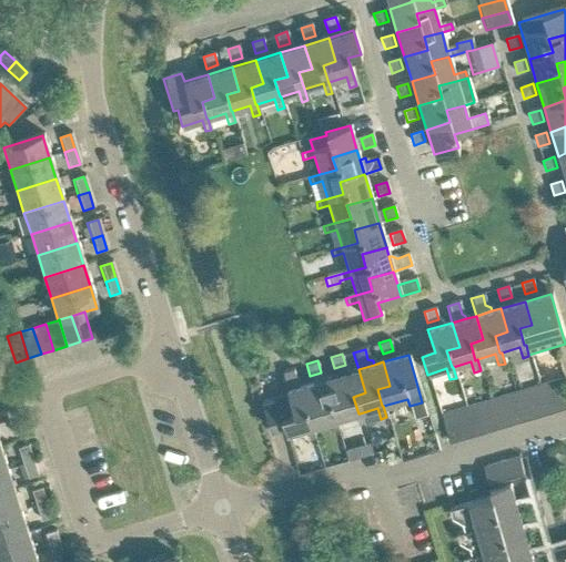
[(285,382),(296,379),(293,368),(282,371),(285,382)]
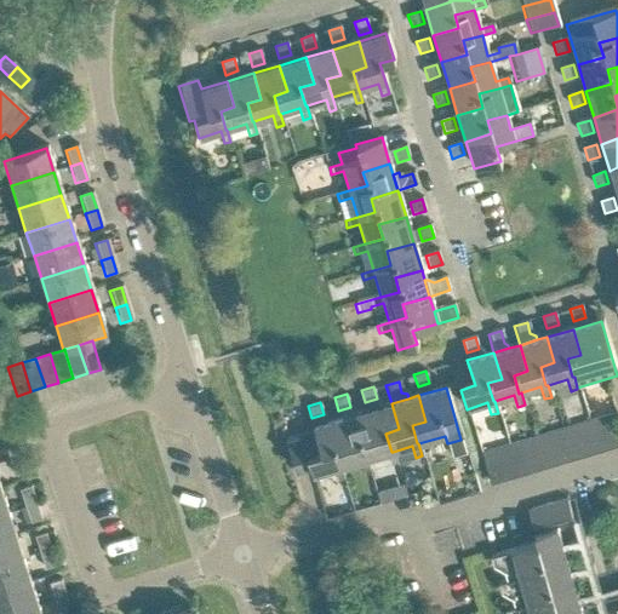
[(396,464),(393,452),(392,452),(385,434),(399,429),(392,403),(365,412),(373,437),(359,442),(365,460),(366,459),(385,453),(389,465),(396,464)]
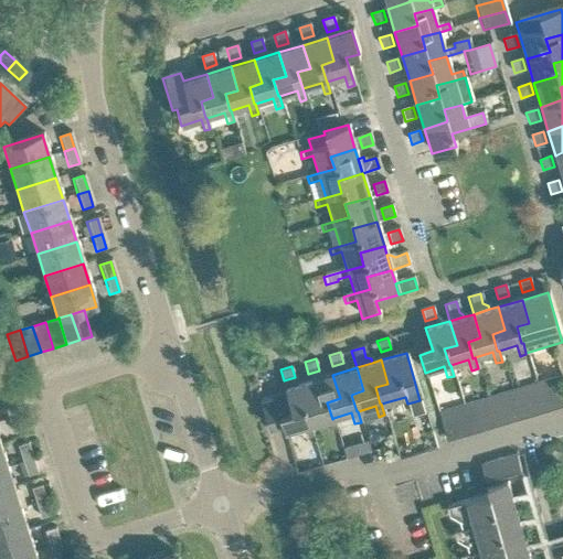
[(337,429),(333,418),(332,419),(327,402),(340,398),(332,375),(308,382),(316,406),(303,409),(308,426),(309,426),(327,420),(330,431),(337,429)]
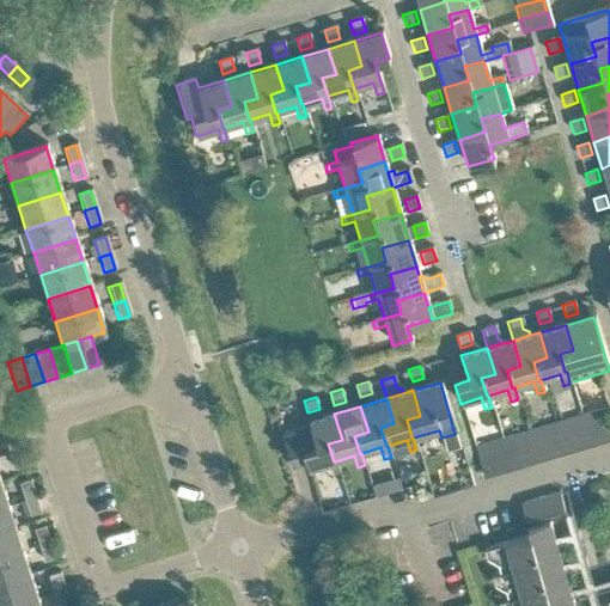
[(591,414),(598,441),(609,438),(609,433),(603,410),(591,414)]
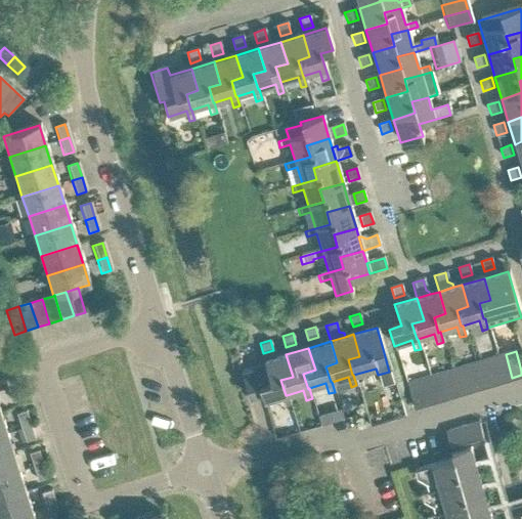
[(290,405),(287,395),(286,395),(280,380),(293,377),(286,354),(263,361),(265,365),(241,373),(249,402),(262,398),(263,402),(280,397),(284,406),(290,405)]
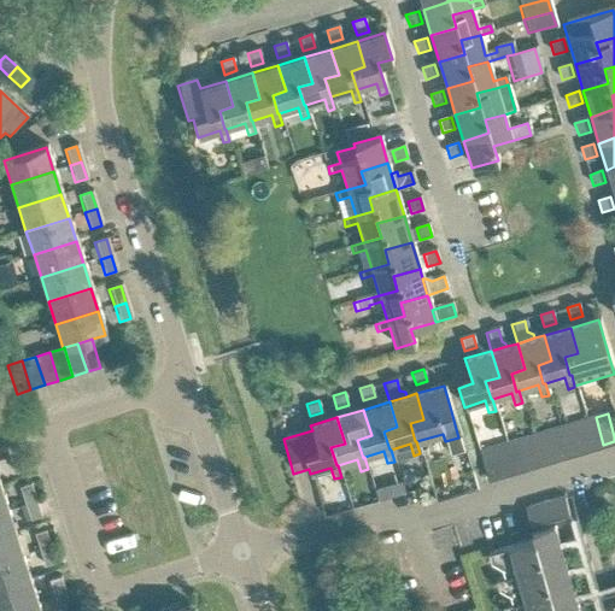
[(591,448),(603,445),(596,417),(583,421),(591,448)]
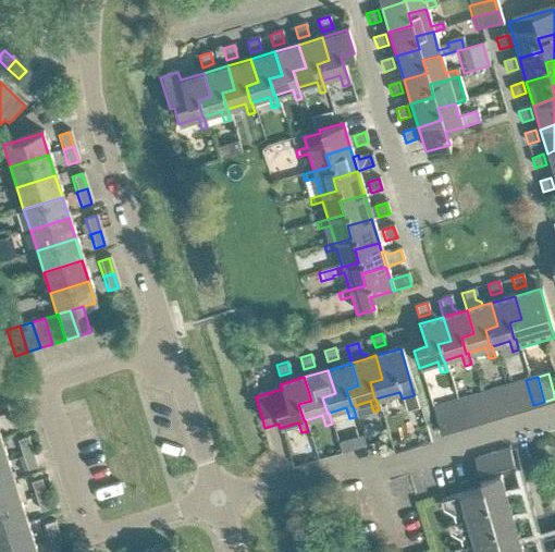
[(522,408),(533,405),(526,380),(515,383),(522,408)]
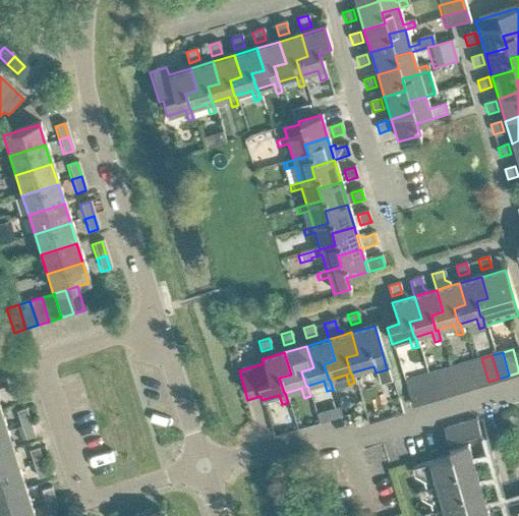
[(478,385),(488,382),(481,358),(471,361),(478,385)]
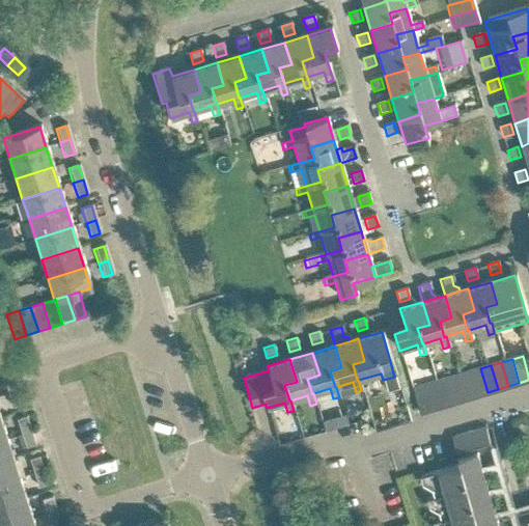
[(475,396),(488,392),(480,368),(469,372),(475,396)]
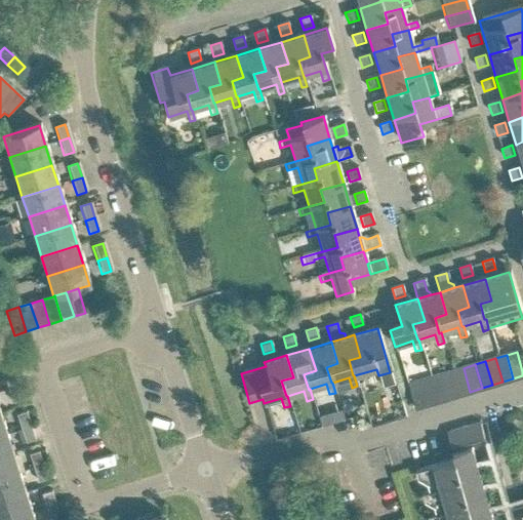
[(458,395),(470,392),(464,368),(451,371),(458,395)]
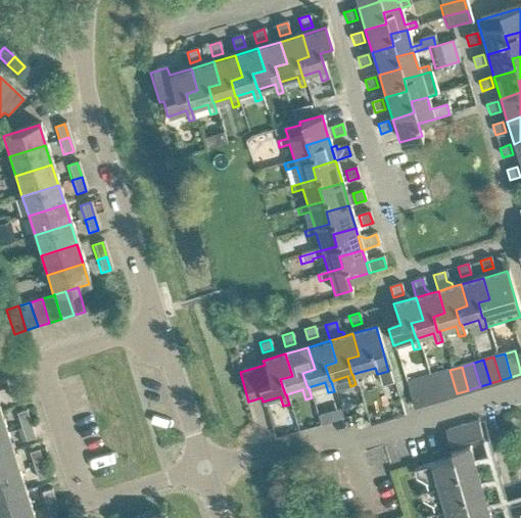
[(445,397),(457,393),(450,370),(439,373),(445,397)]
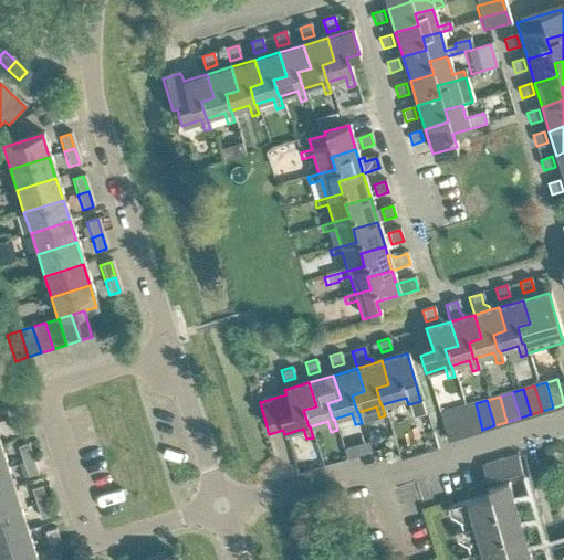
[(18,416),(13,402),(3,404),(8,420),(18,416)]
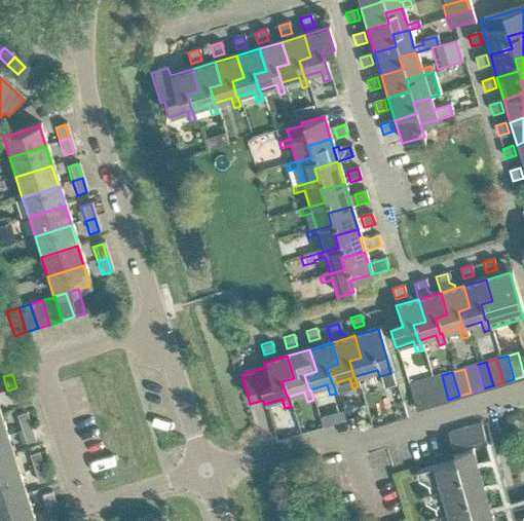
[(394,385),(390,374),(378,377),(381,388),(394,385)]
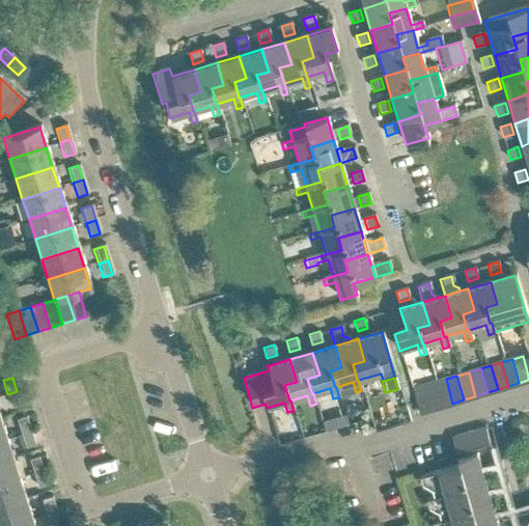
[(442,407),(452,404),(446,379),(435,382),(442,407)]
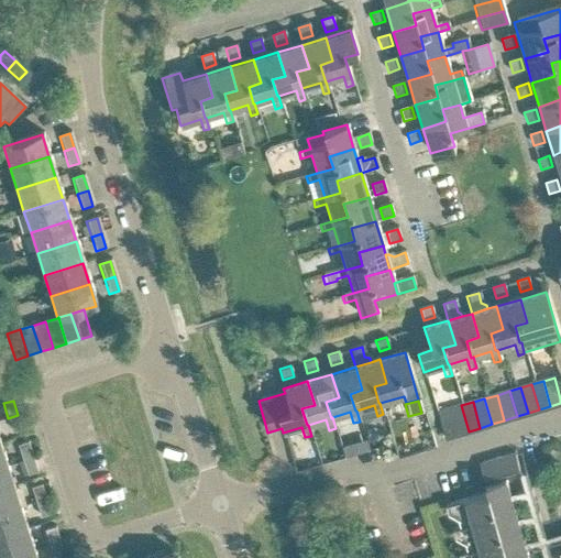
[(455,435),(469,431),(461,405),(448,409),(455,435)]
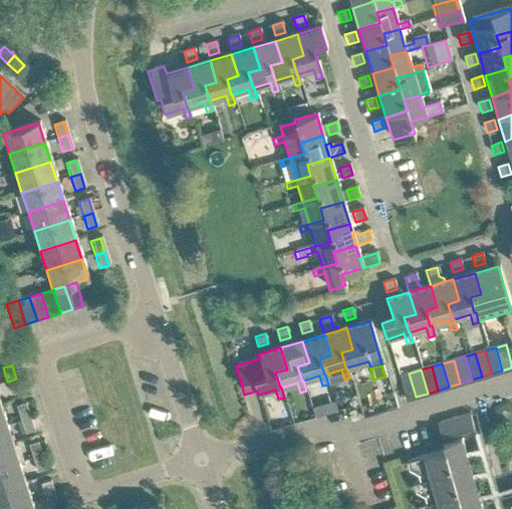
[(405,401),(416,397),(409,373),(398,376),(405,401)]
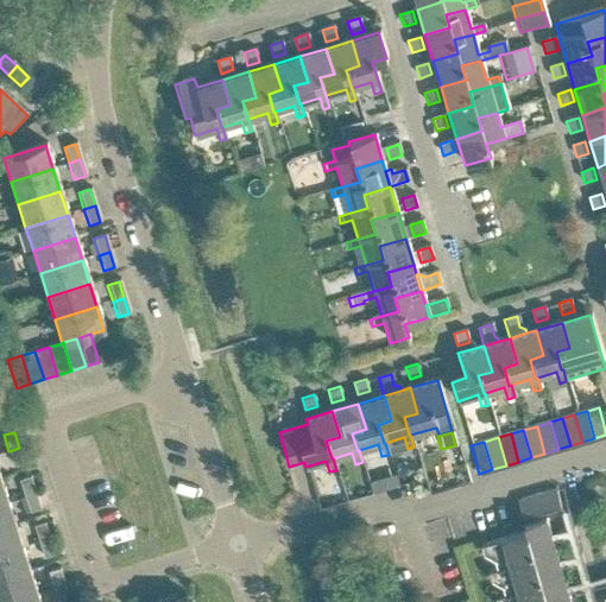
[(25,464),(19,448),(8,451),(14,468),(25,464)]
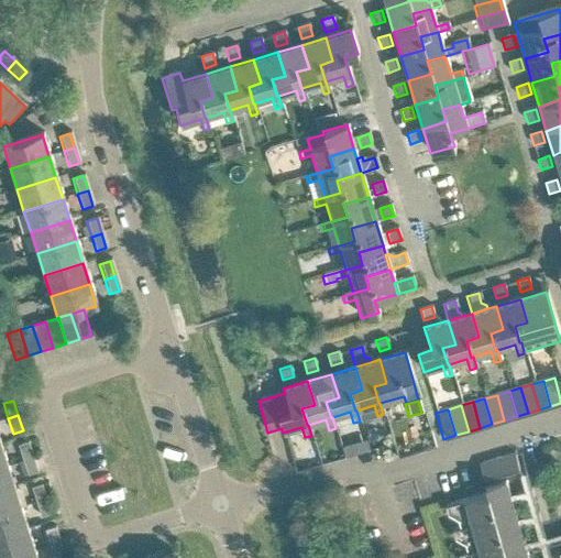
[(26,442),(17,446),(22,461),(32,458),(26,442)]
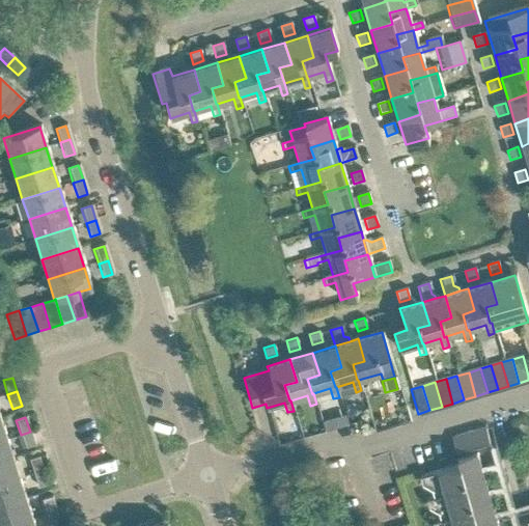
[(454,453),(488,443),(483,430),(450,439),(454,453)]
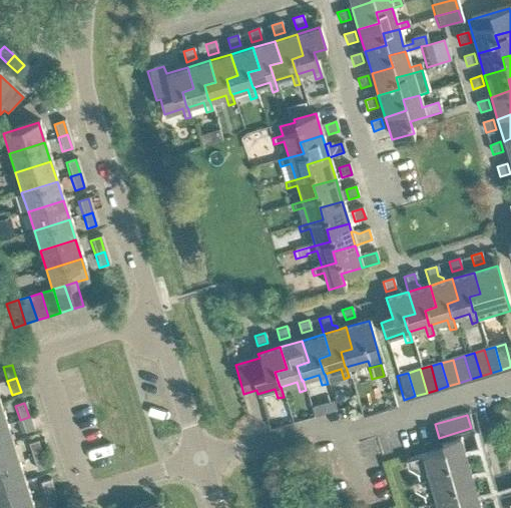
[(29,417),(20,420),(24,434),(33,431),(29,417)]
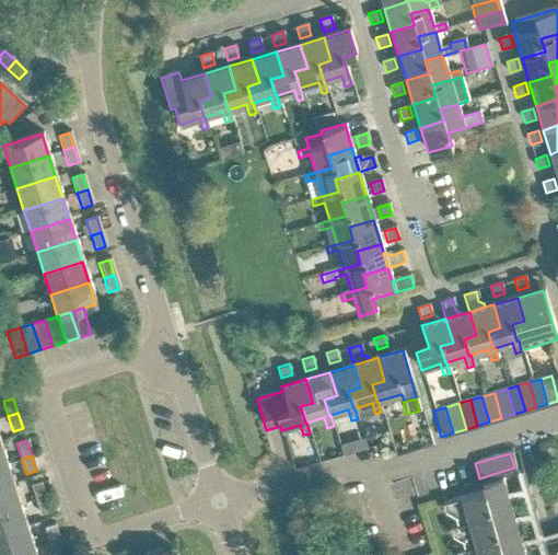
[(0,488),(12,485),(6,463),(0,464),(0,488)]
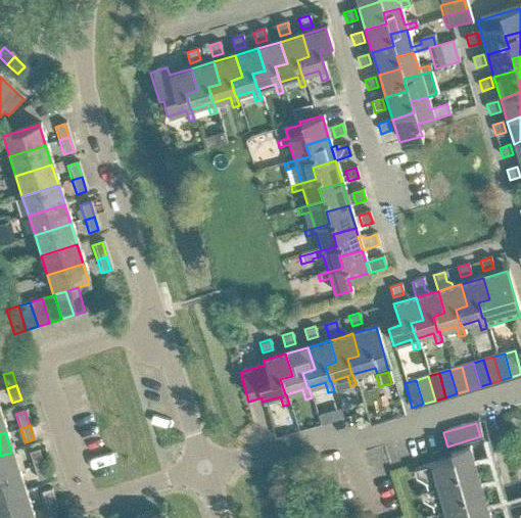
[(451,459),(411,470),(413,478),(414,478),(423,483),(425,490),(417,492),(420,501),(429,506),(431,513),(424,515),(425,517),(488,517),(480,490),(476,476),(467,445),(447,451),(451,459)]
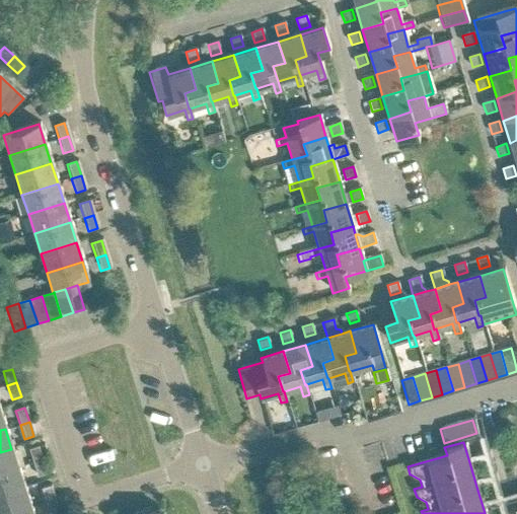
[(38,447),(28,450),(32,463),(42,461),(38,447)]
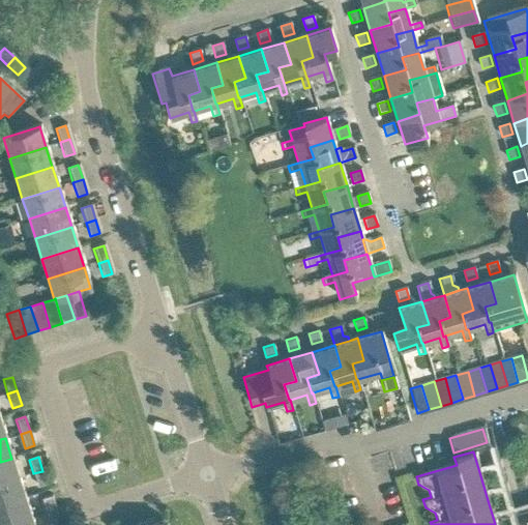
[(0,484),(19,478),(11,459),(0,462),(0,484)]
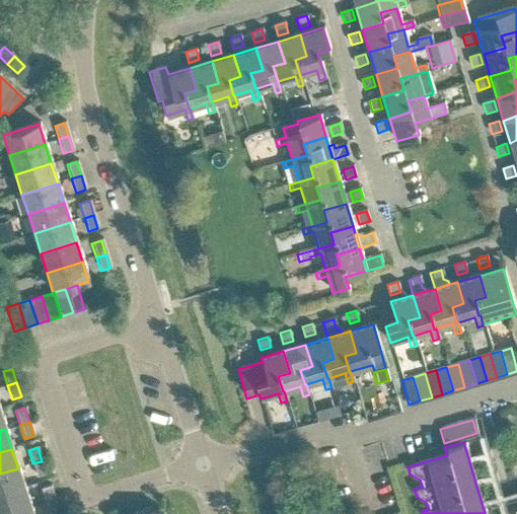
[(477,462),(492,458),(490,450),(475,454),(477,462)]
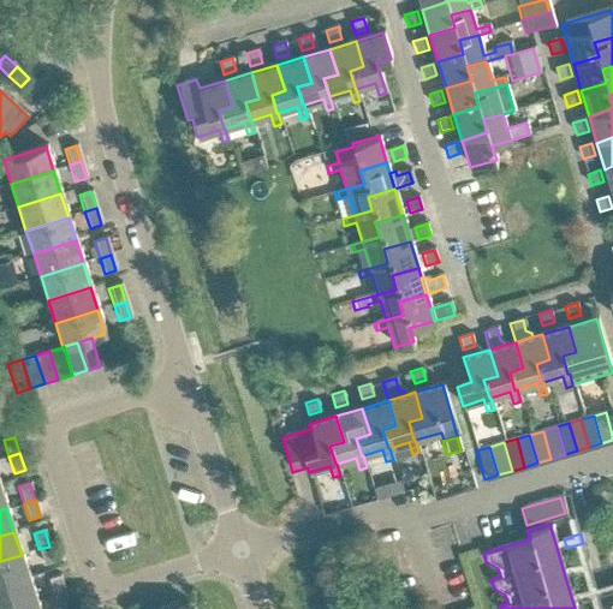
[(49,547),(39,549),(43,566),(54,562),(49,547)]
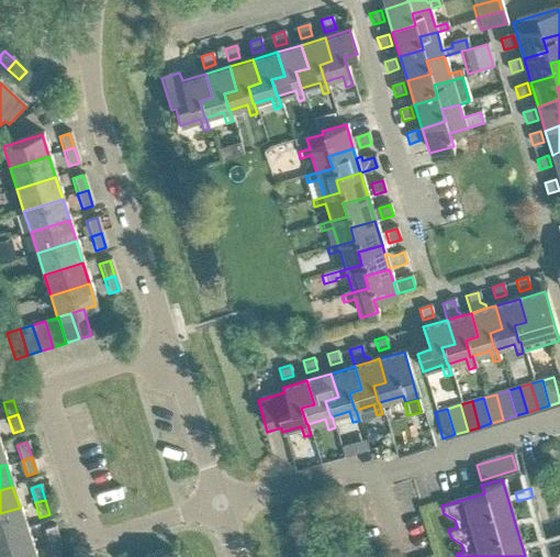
[(0,536),(26,530),(20,508),(0,513),(0,536)]
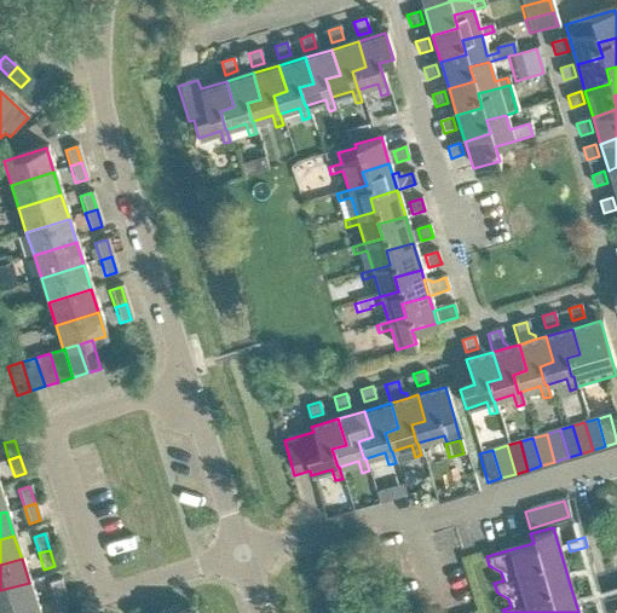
[(577,578),(594,573),(592,564),(575,568),(577,578)]
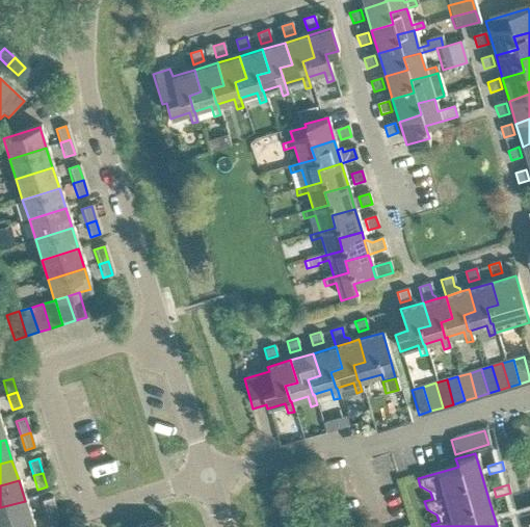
[(51,499),(42,501),(46,516),(55,512),(51,499)]
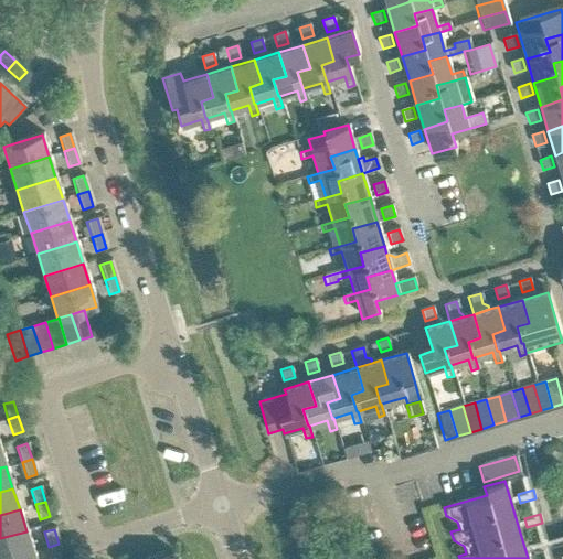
[(14,558),(33,552),(27,531),(0,538),(0,558),(14,558)]
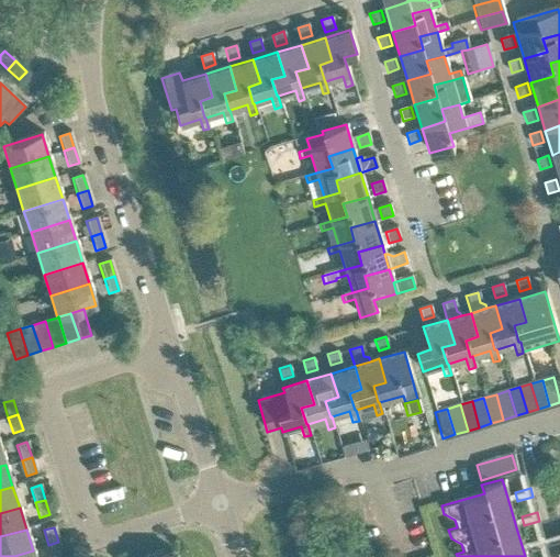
[(530,549),(547,545),(544,536),(528,541),(530,549)]
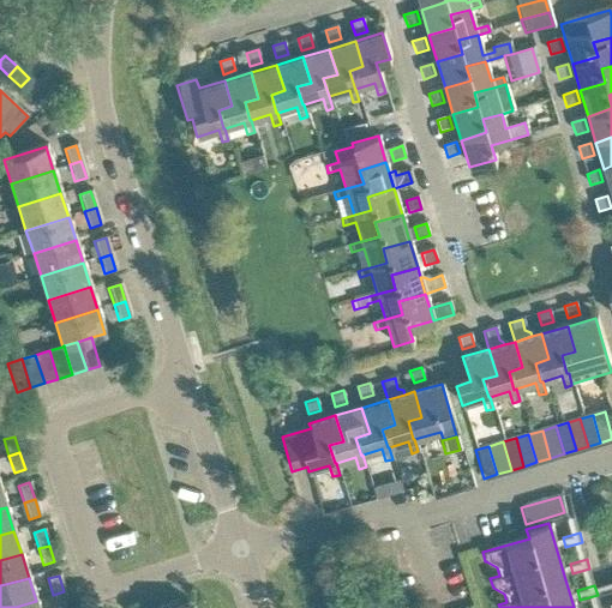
[(64,591),(53,595),(57,607),(69,607),(64,591)]
